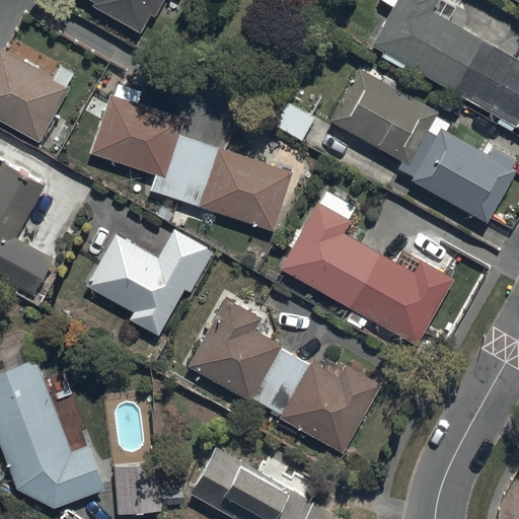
[(89,0),(95,3),(92,8),(141,34),(151,16),(155,18),(165,0),(89,0)]
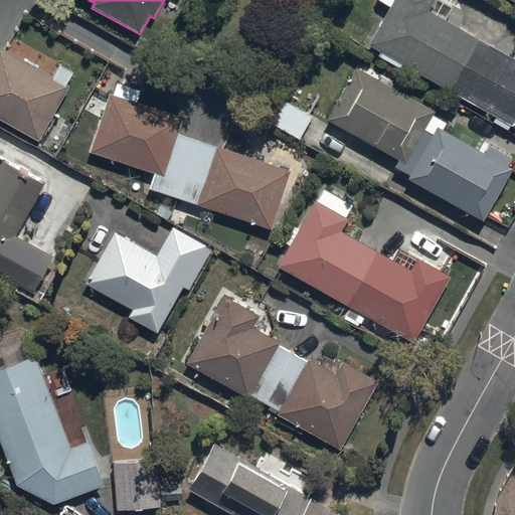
[(399,68),(402,62),(496,117),(492,123),(506,131),(509,125),(514,128),(514,61),(427,11),(434,0),(377,0),(389,7),(368,43),(380,50),(377,56),(399,68)]
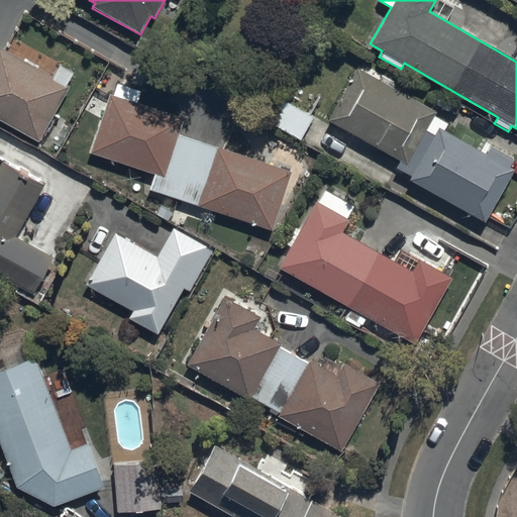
[(0,119),(39,141),(69,87),(68,86),(74,74),(58,65),(52,76),(0,46),(0,119)]
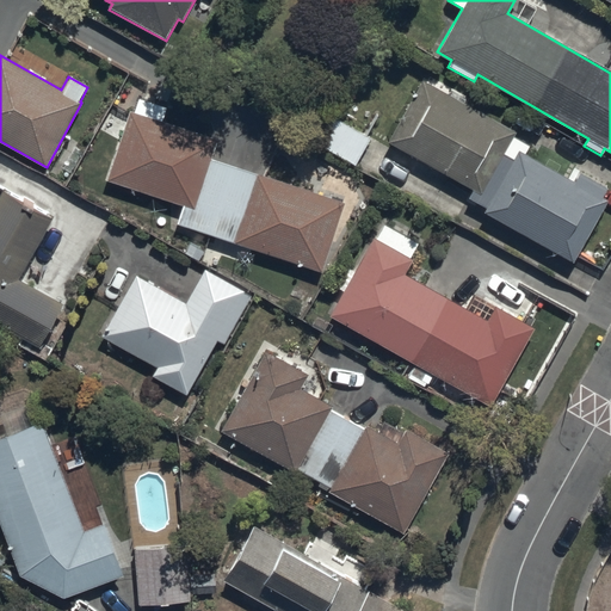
[(425,73),(387,140),(474,187),(468,199),(485,209),(483,211),(573,261),(608,199),(603,197),(608,187),(576,171),(572,179),(519,150),(514,158),(504,153),(514,133),(462,104),(467,96),(425,73)]
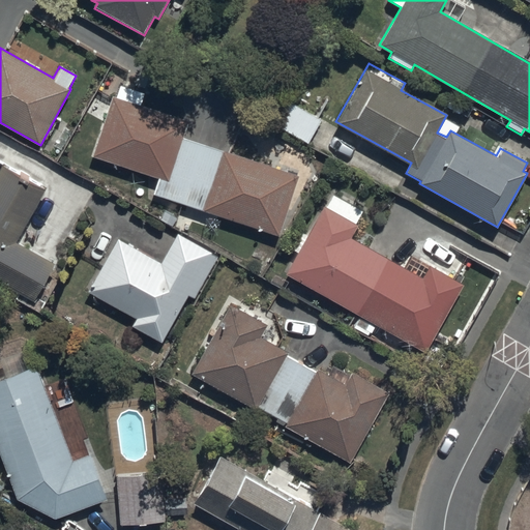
[(159,178),(154,197),(277,236),(298,175),(182,138),(187,121),(142,106),(146,94),(120,85),(116,97),(113,96),(93,155),(159,178)]
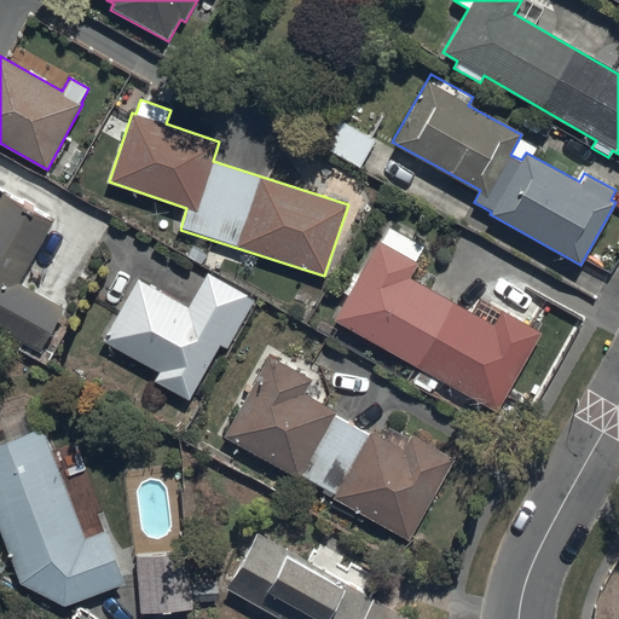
[(329,114),(313,140),(359,168),(376,142),(329,114)]
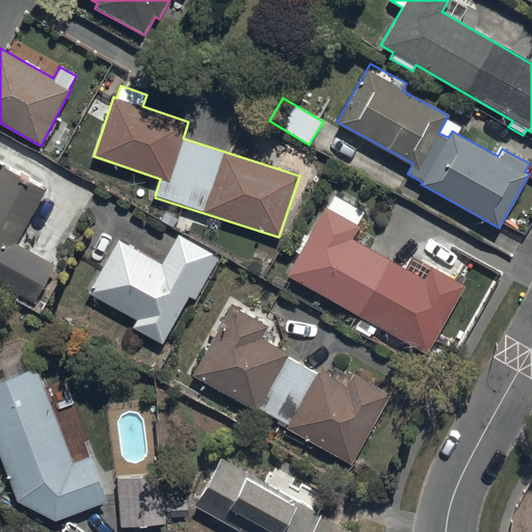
[(0,284),(32,301),(53,264),(17,244),(45,192),(0,167),(0,284)]
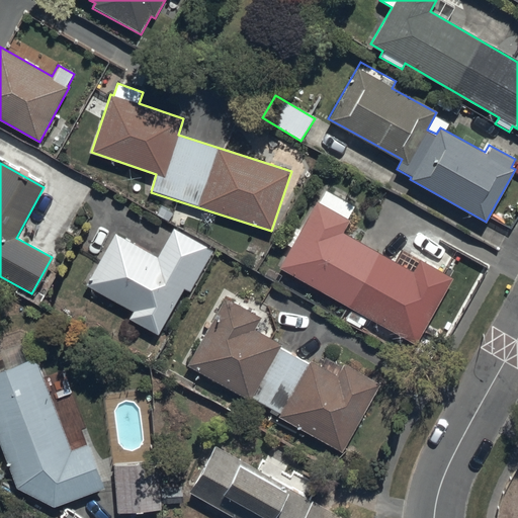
[(325,191),(280,267),(350,309),(344,320),(359,329),(365,317),(414,345),(452,278),(419,259),(411,272),(343,233),(350,222),(347,220),(353,208),(325,191)]
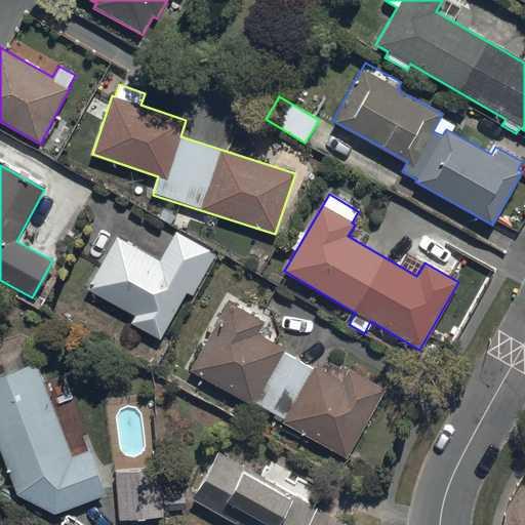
[(159,260),(116,237),(87,288),(134,315),(130,322),(160,339),(187,291),(192,294),(214,254),(175,232),(159,260)]
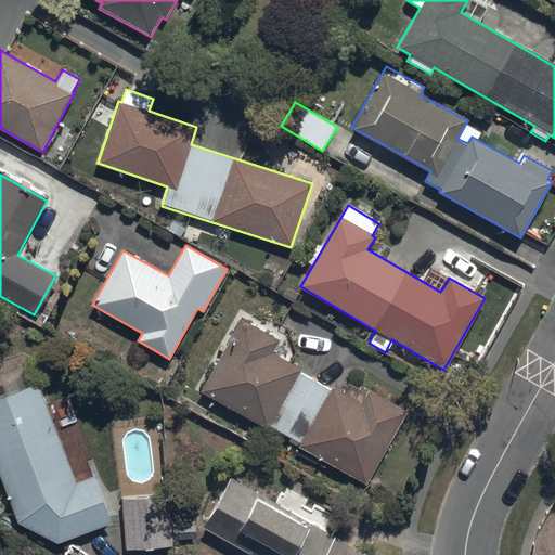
[(241,315),(198,390),(364,485),(405,411),(365,388),(358,401),(273,353),(282,338),(241,315)]
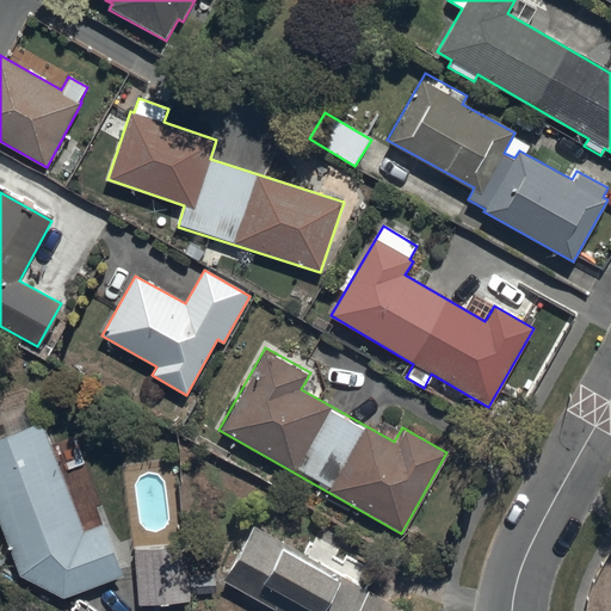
[(41,421),(0,436),(0,529),(17,574),(63,598),(122,575),(102,524),(84,531),(41,421)]
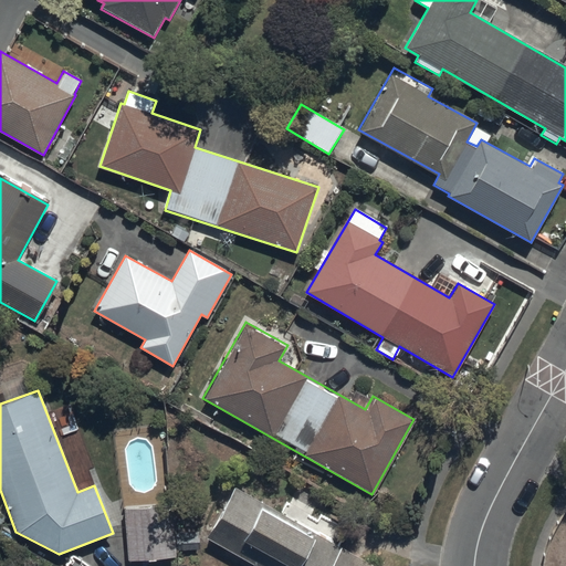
[(281,512),(234,486),(206,538),(257,565),(376,565),(339,546),(349,528),(290,495),(281,512)]
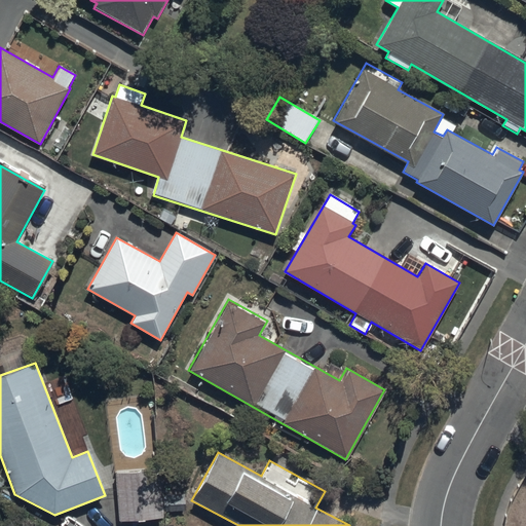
[(160,468),(114,473),(118,522),(164,518),(160,468)]
